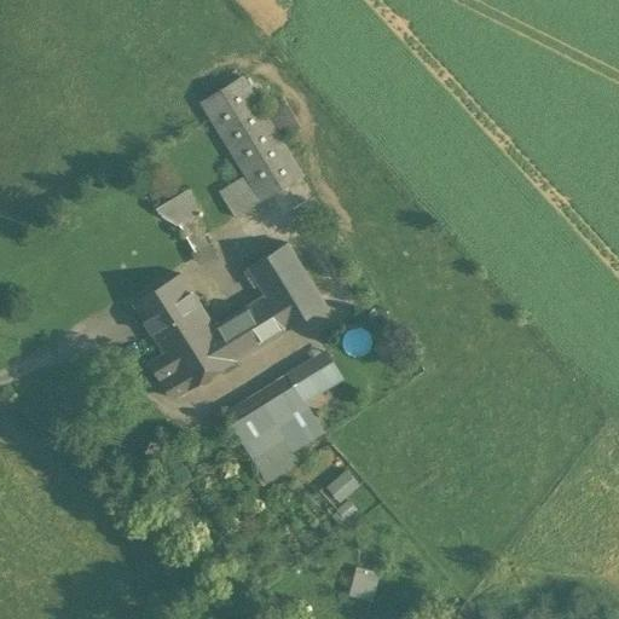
[(306,178),(249,77),(207,100),(250,177),(264,202),(306,178)]
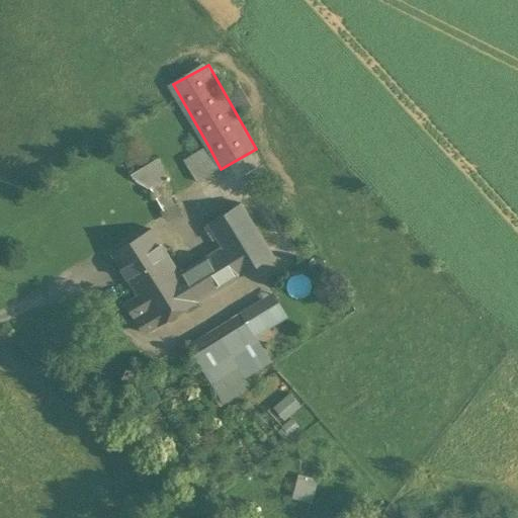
[(209,148),(186,161),(198,182),(221,169),(209,148)]
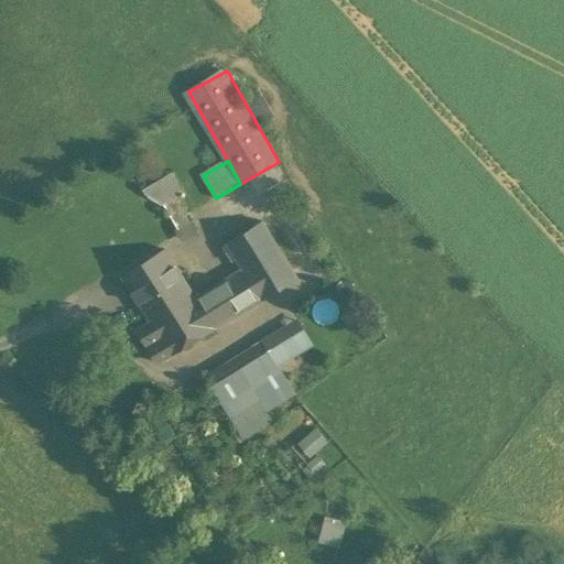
[(175,175),(147,191),(164,204),(175,197),(185,193),(175,175)]
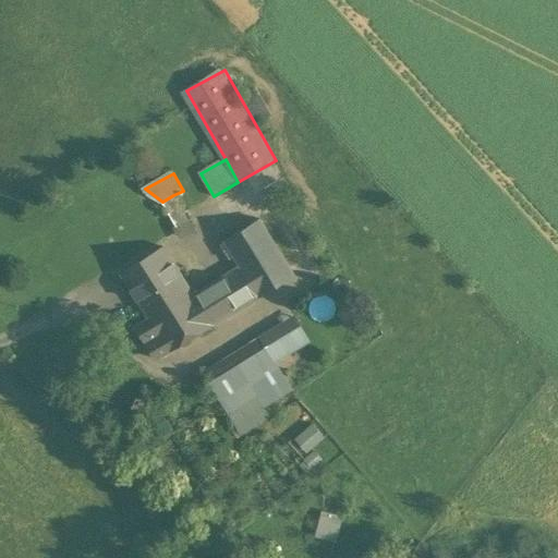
[(173,195),(162,202),(176,225),(185,219),(173,195)]
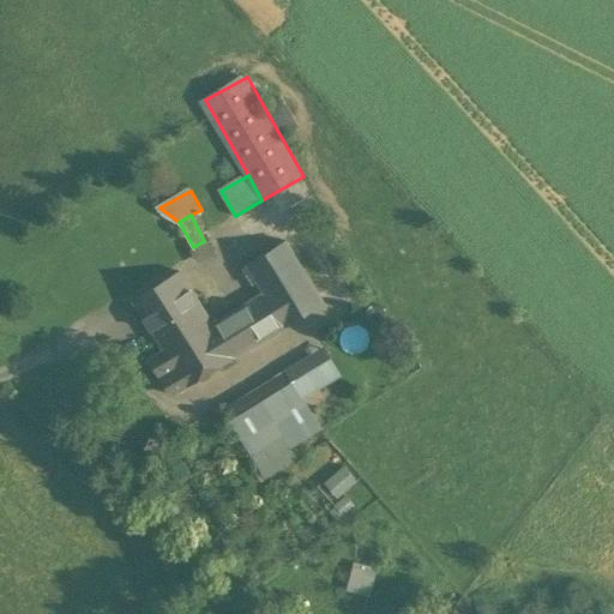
[(286,242),(246,265),(263,293),(282,327),(321,305),(286,242)]
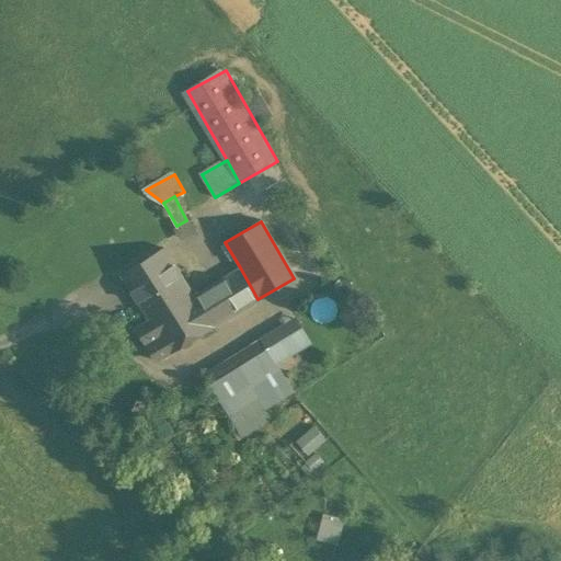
[(192,295),(164,247),(121,272),(148,319),(167,352),(210,327),(192,295)]
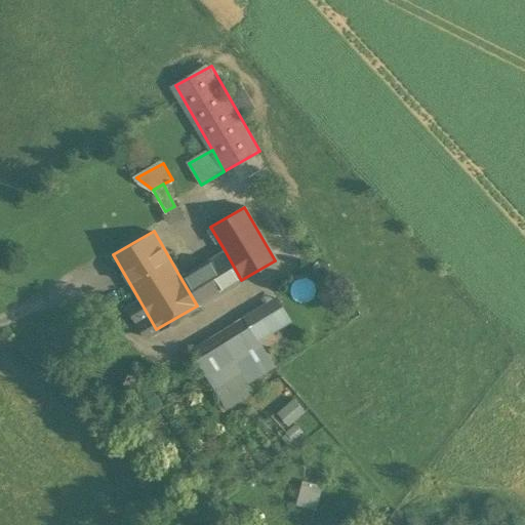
[(225,250),(179,276),(197,306),(241,280),(225,250)]
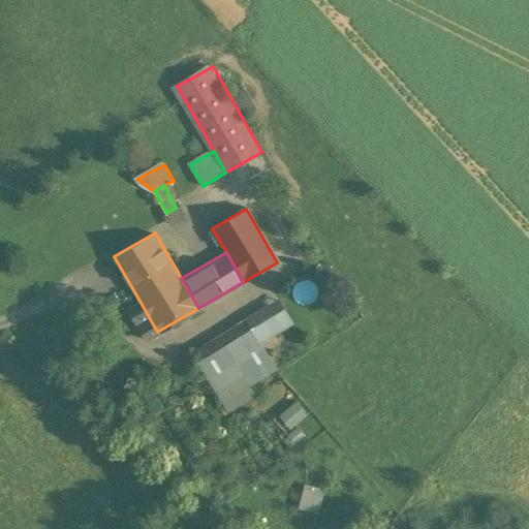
[(279,300),(269,306),(281,329),(291,321),(279,300)]
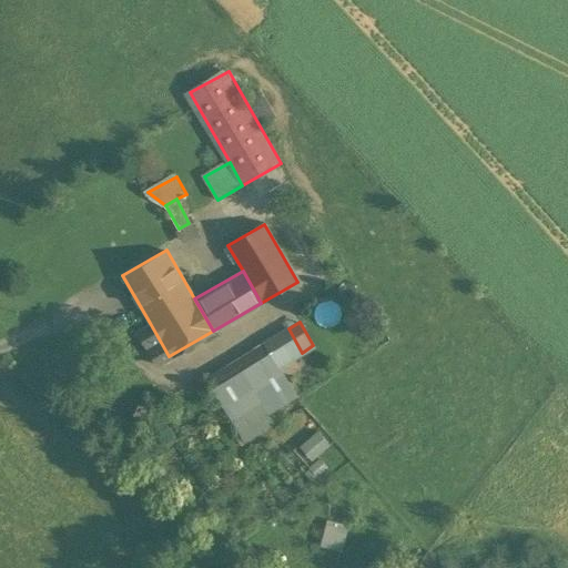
[(169,356),(150,323),(138,330),(156,363),(169,356)]
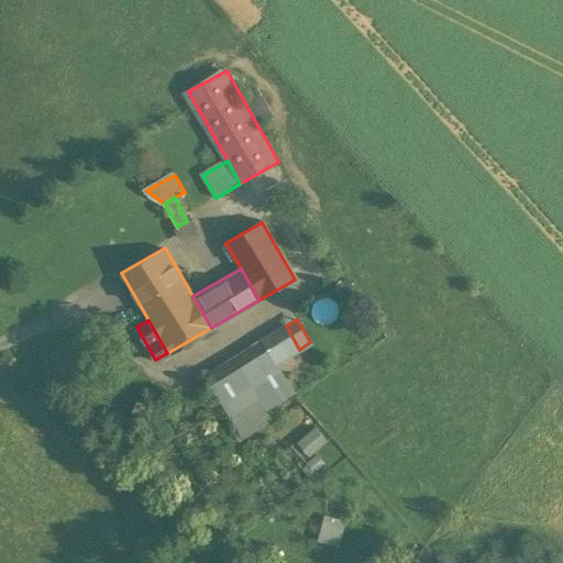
[(277,363),(299,350),(286,326),(262,340),(276,364),(277,363)]
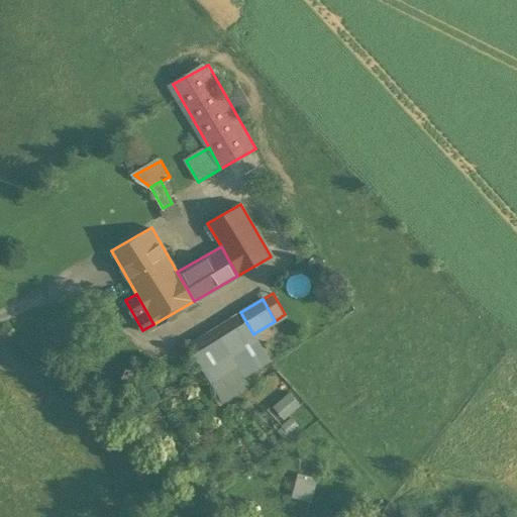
[(271,359),(254,333),(253,334),(240,312),(215,327),(244,376),(271,359)]
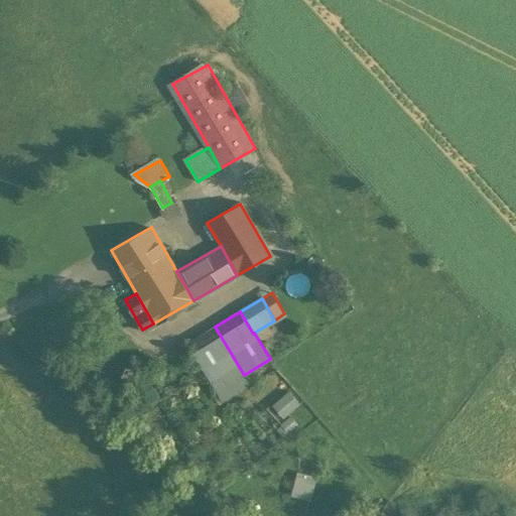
[(188,344),(218,392),(244,375),(215,327),(188,344)]
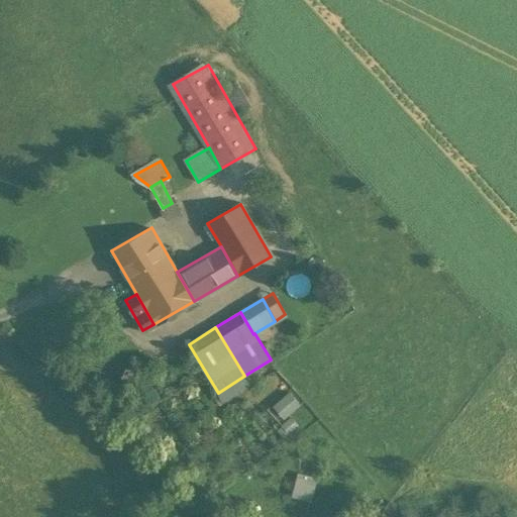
[(248,382),(244,376),(218,393),(221,399),(248,382)]
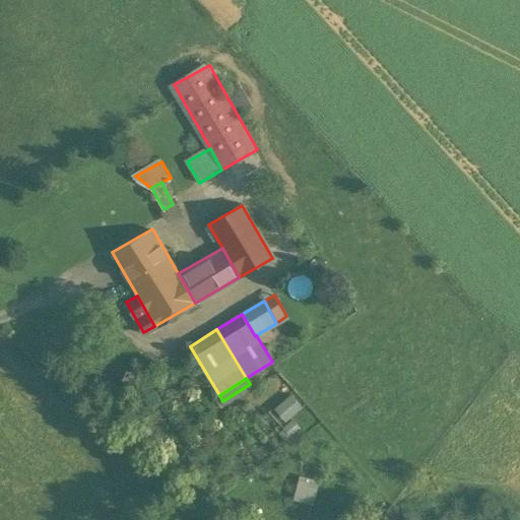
[(288,419),(305,404),(291,391),(276,406),(288,419)]
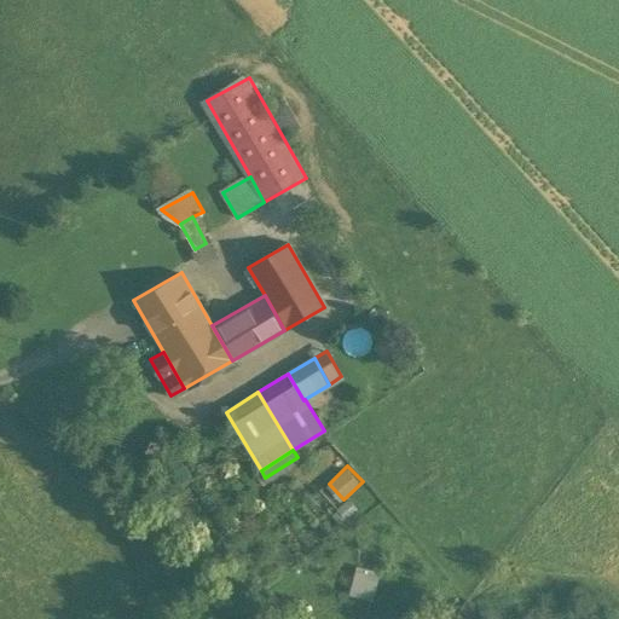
[(352,594),(376,597),(381,570),(356,566),(352,594)]
